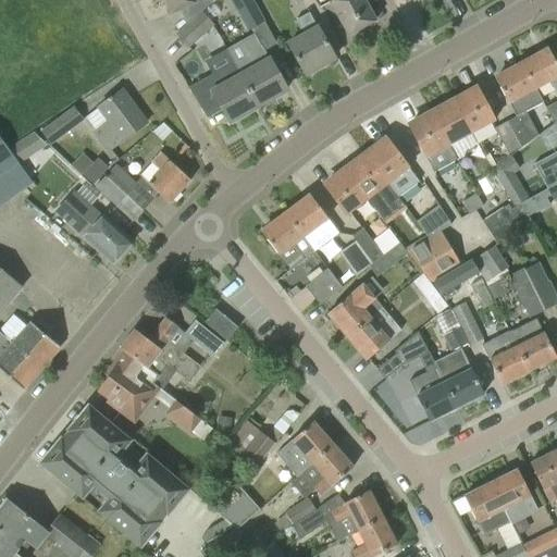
[(164,0),(171,14),(196,3),(194,0),(164,0)]
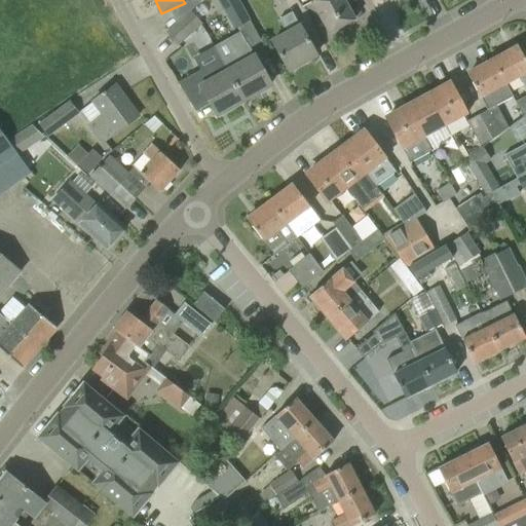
[(249,21),(236,0),(217,0),(219,2),(233,29),(249,21)]
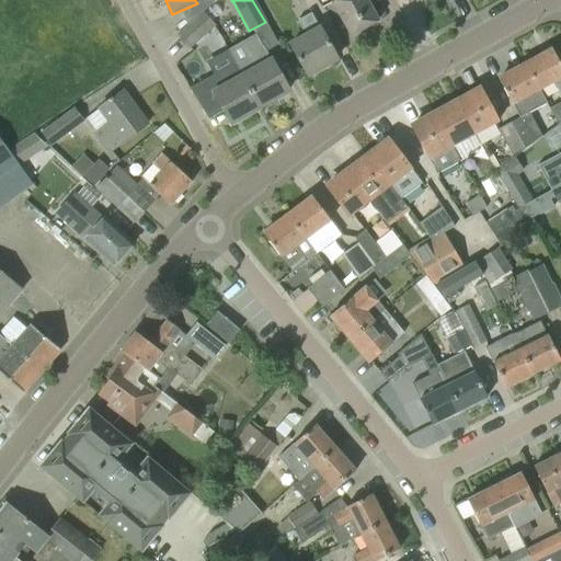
[(334,0),(331,2),(351,36),(377,21),(369,6),(378,0),(334,0)]
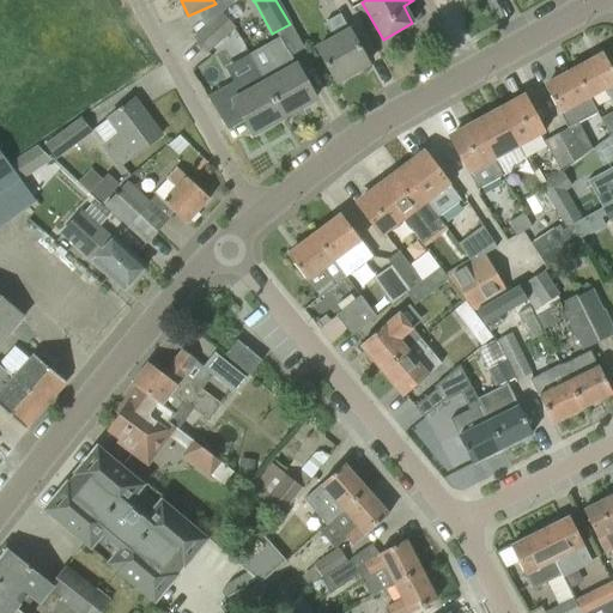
[(234,29),(220,14),(194,38),(207,53),(234,29)]
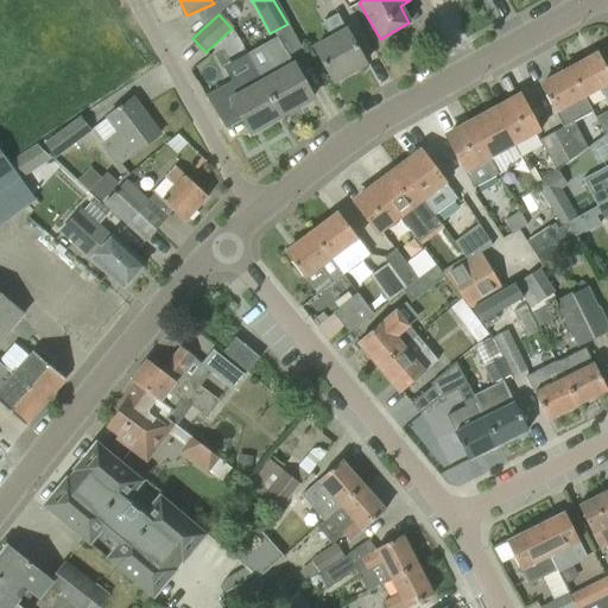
[(331,39),(314,49),(333,82),(365,64),(336,14),(323,23),(331,39)]
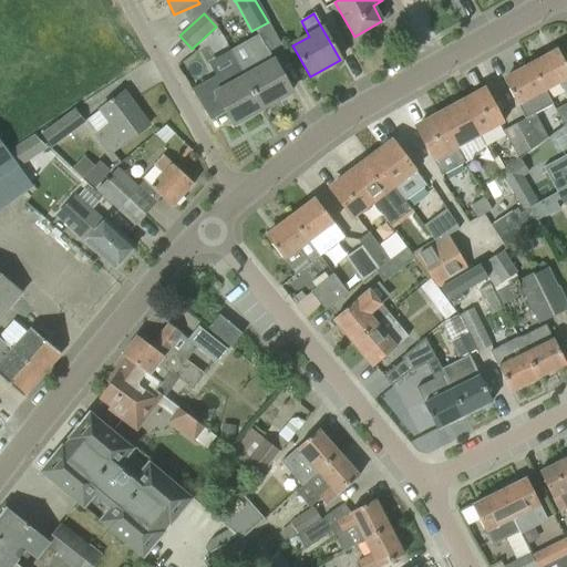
[(260,70),(245,78),(261,109),(291,92),(266,47),(251,54),(260,70)]
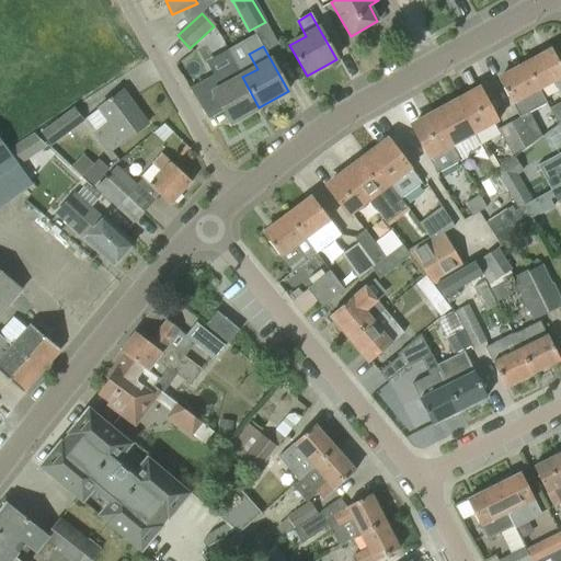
[(560,67),(552,50),(525,66),(538,90),(539,90),(553,82),(560,95),(560,94),(560,67)]
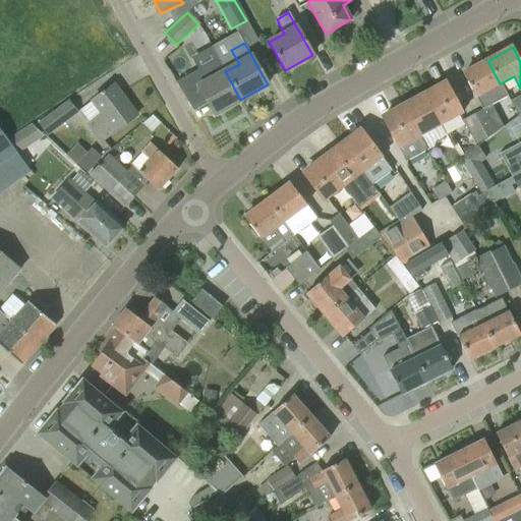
[(483,109),(474,114),(486,138),(502,126),(490,105),(495,103),(507,97),(501,83),(500,83),(487,61),(463,74),(475,98),(476,97),(483,109)]
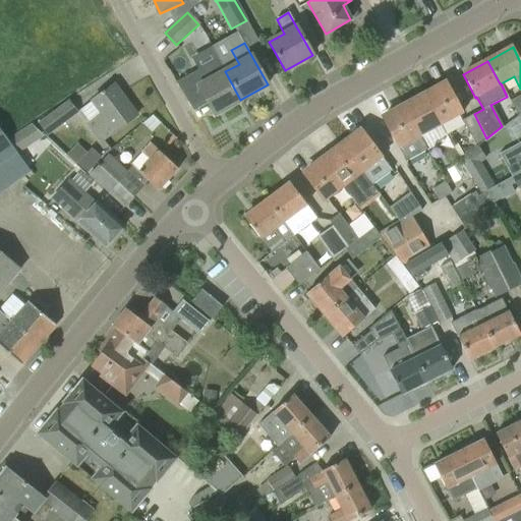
[(190,72),(214,114),(240,100),(225,71),(212,78),(204,65),(190,72)]
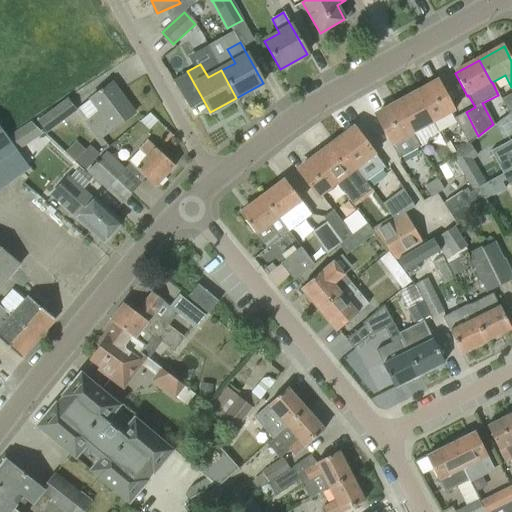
[(438,82),(417,93),(433,123),(454,111),(438,82)]
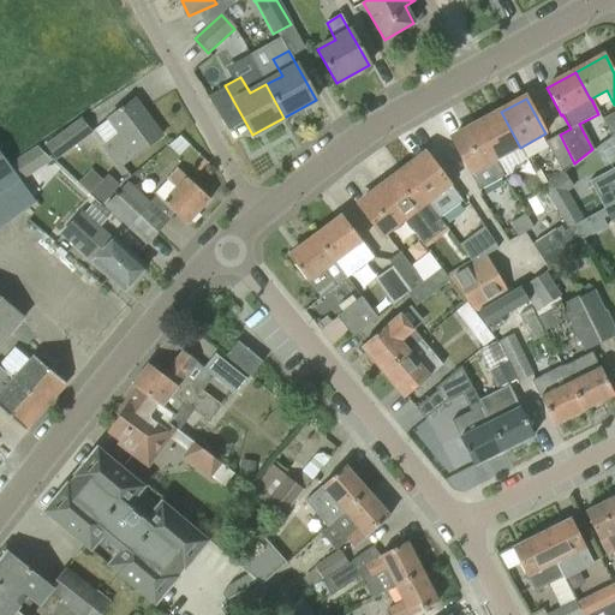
[(161,136),(135,100),(123,108),(121,107),(118,109),(119,111),(91,131),(119,167),(142,150),(161,136)]
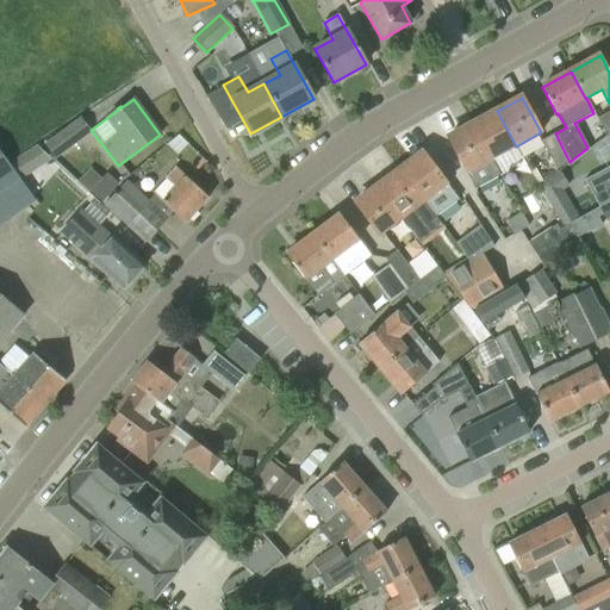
[(497,111),(472,125),(491,160),(492,159),(516,147),(497,111)]
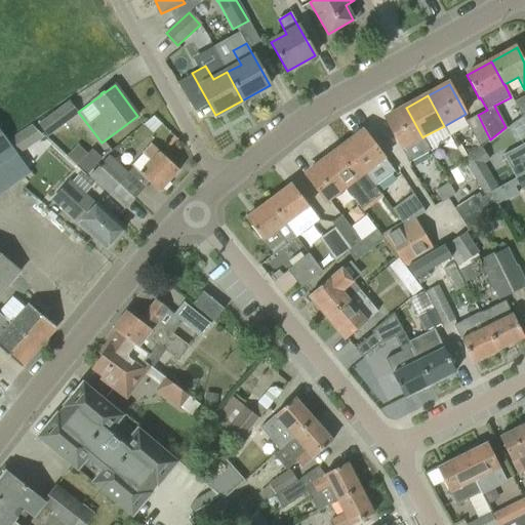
[(524,95),(514,102),(522,117),(524,114),(524,95)]
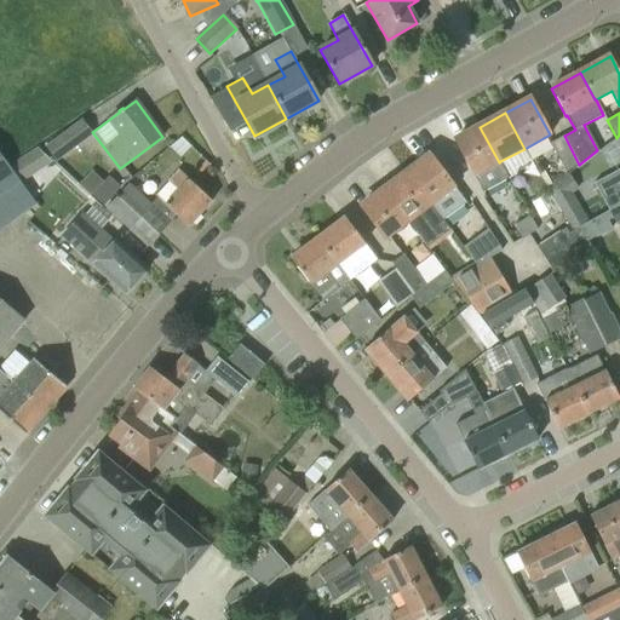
[(44,147),(56,161),(92,133),(80,119),(44,147)]
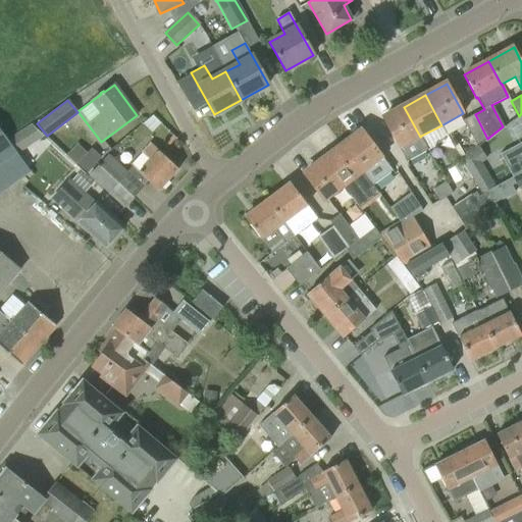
[(420,137),(404,107),(382,118),(406,161),(428,149),(421,136),(420,137)]
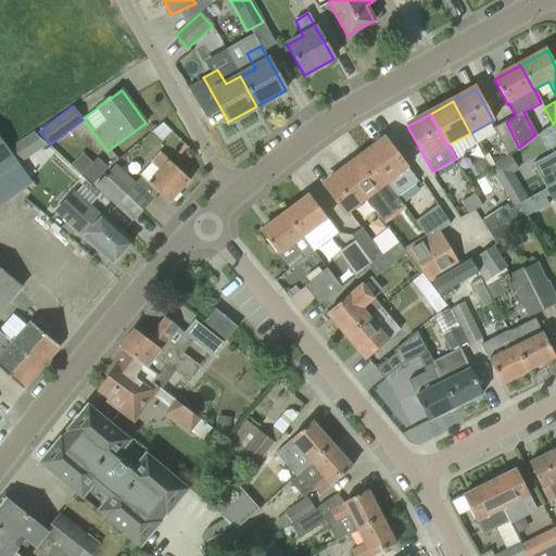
[(519,148),(506,122),(493,128),(506,154),(519,148)]
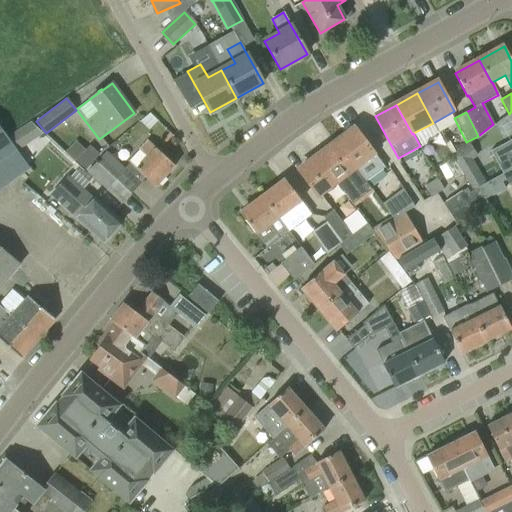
[(30,121),(8,137),(18,151),(43,135),(30,121)]
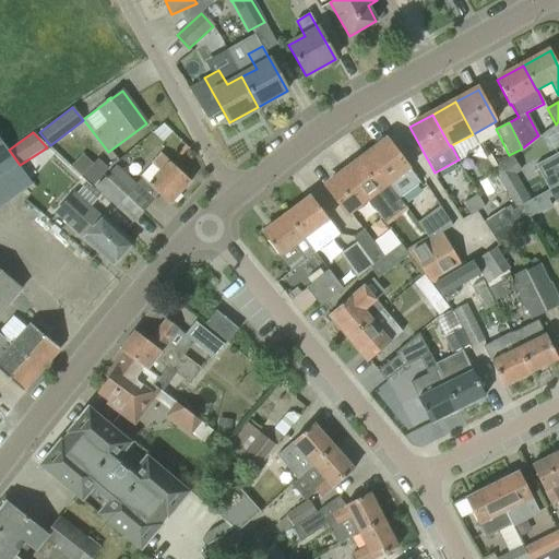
[(0,203),(31,182),(18,164),(0,139),(0,203)]
